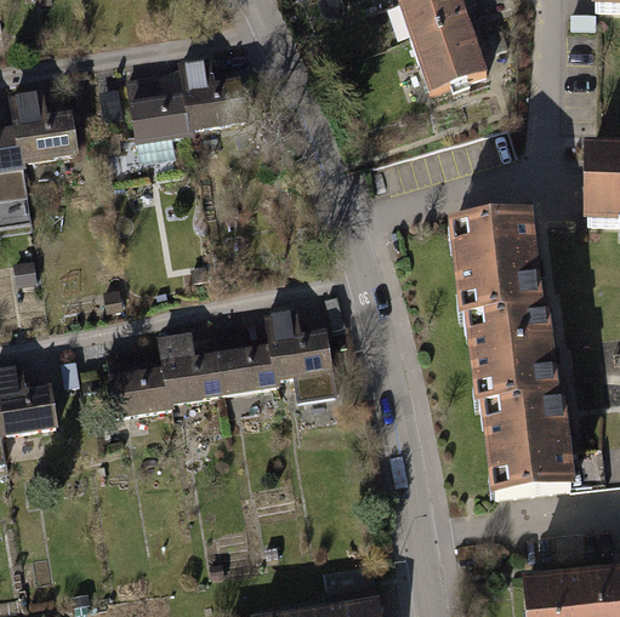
[(399,0),(396,1),(407,35),(468,15),(462,0),(399,0)]
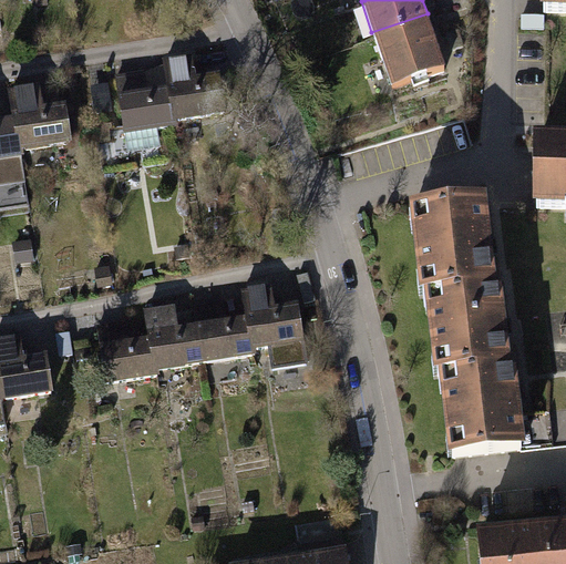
[(539,0),(539,10),(565,9),(565,0),(539,0)]
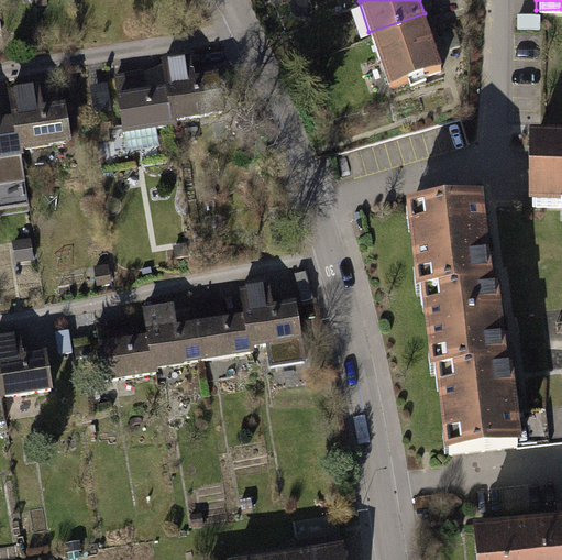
[(425,13),(368,32),(387,87),(443,68),(425,13)]
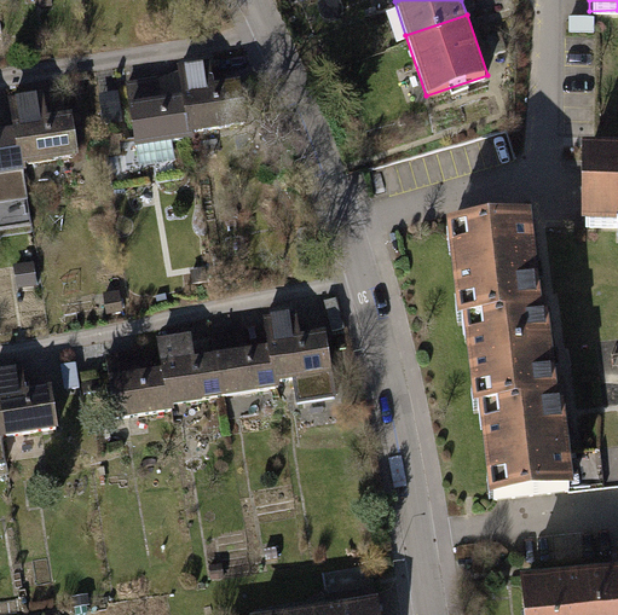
[(182,65),(184,94),(188,128),(246,122),(241,80),(213,82),(211,63),(182,65)]
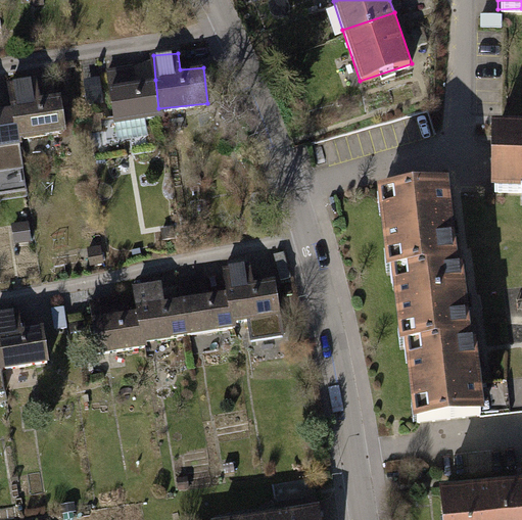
[(131,66),(105,68),(111,122),(115,122),(117,140),(148,137),(146,119),(159,116),(158,108),(155,80),(132,82),(131,66)]
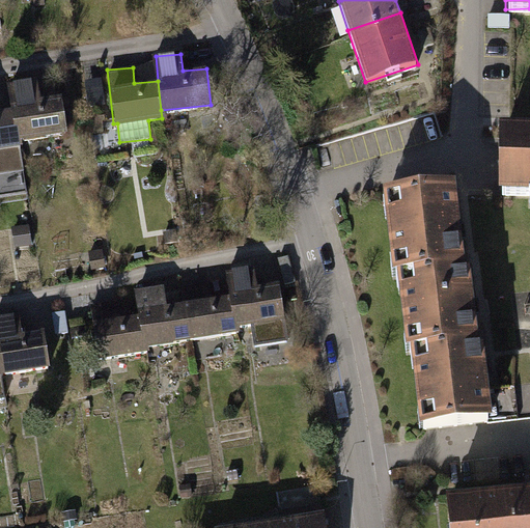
[(9,85),(12,108),(18,140),(64,133),(56,78),(9,85)]
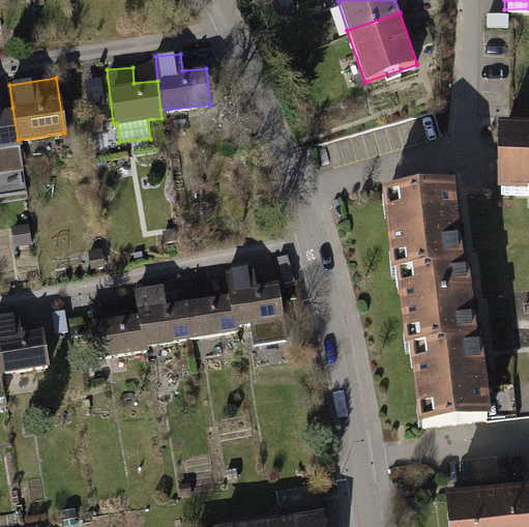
[(0,147),(19,144),(18,140),(12,108),(0,110),(0,147)]
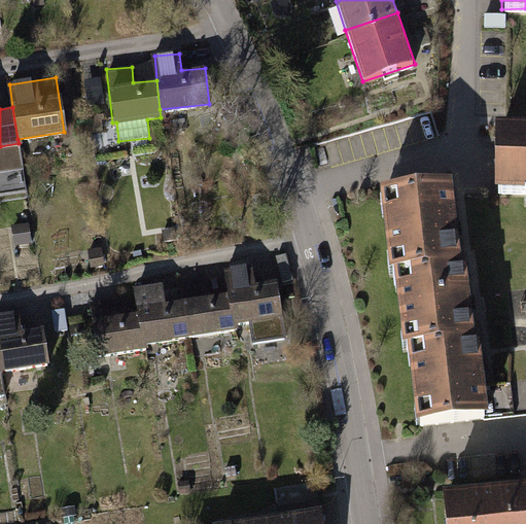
[(92,146),(106,145),(104,114),(89,115),(92,146)]
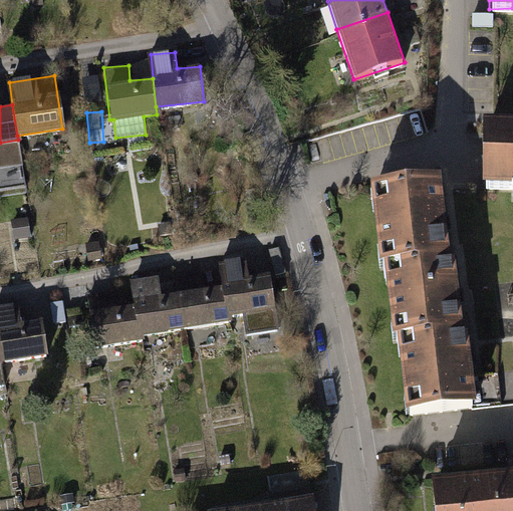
[(512,123),(481,123),(481,189),(512,189),(512,196),(512,123)]
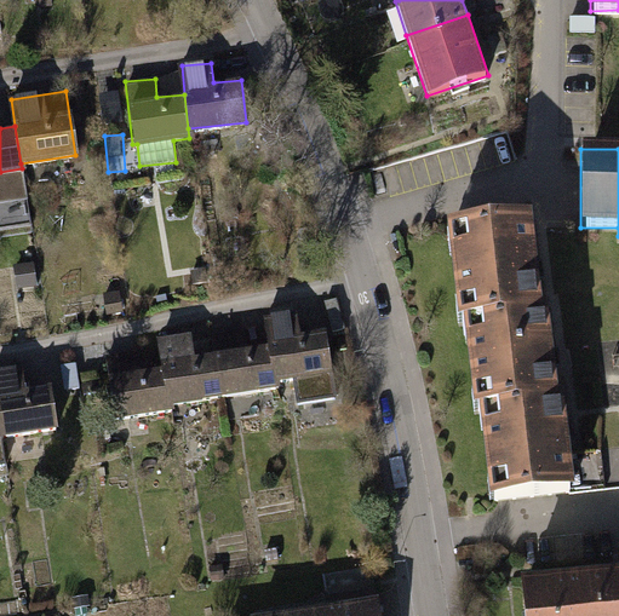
[(539,308),(528,216),(447,225),(458,318),(463,317),(539,308)]
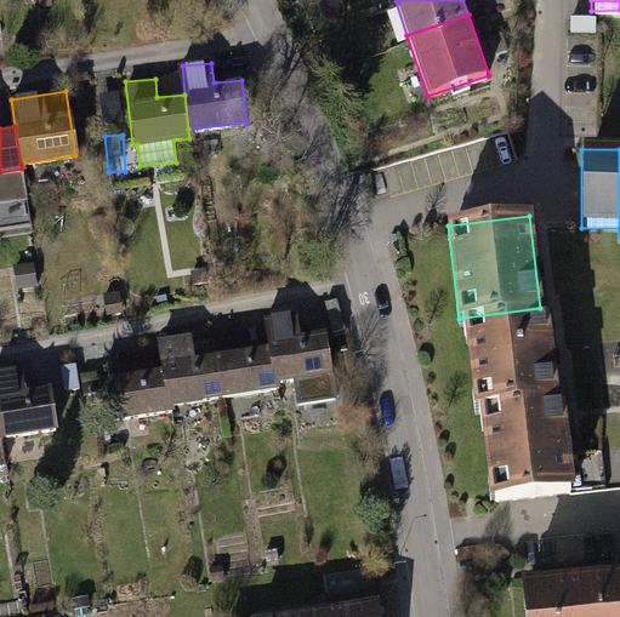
[(33,260),(12,263),(15,285),(35,281),(33,260)]
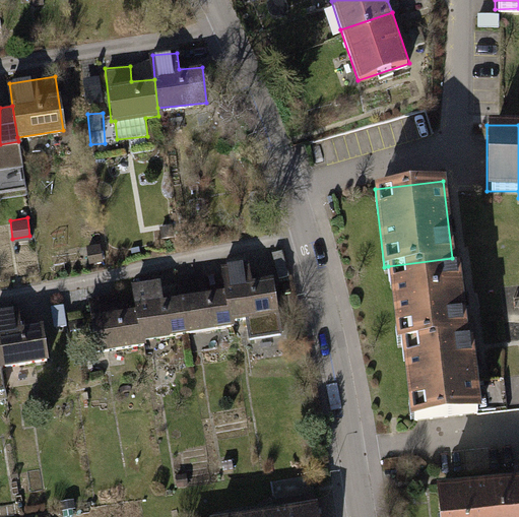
[(100,243),(86,245),(89,261),(103,259),(100,243)]
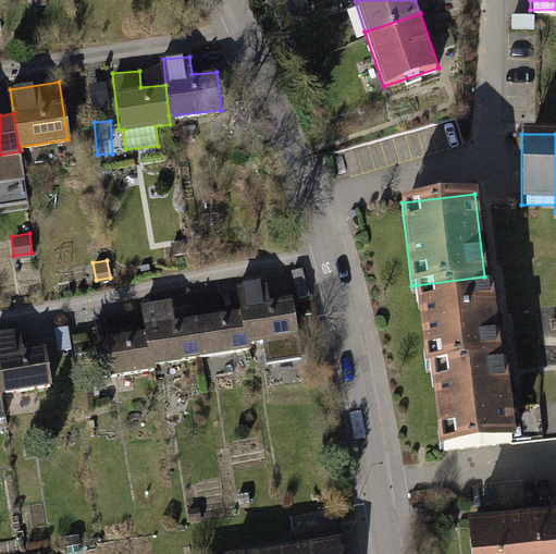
[(301,270),(293,272),(300,298),(309,296),(301,270)]
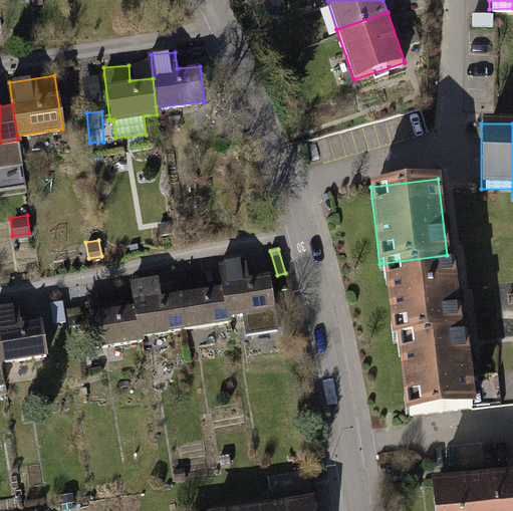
[(219,259),(224,288),(229,317),(275,309),(270,277),(249,280),(245,255),(219,259)]
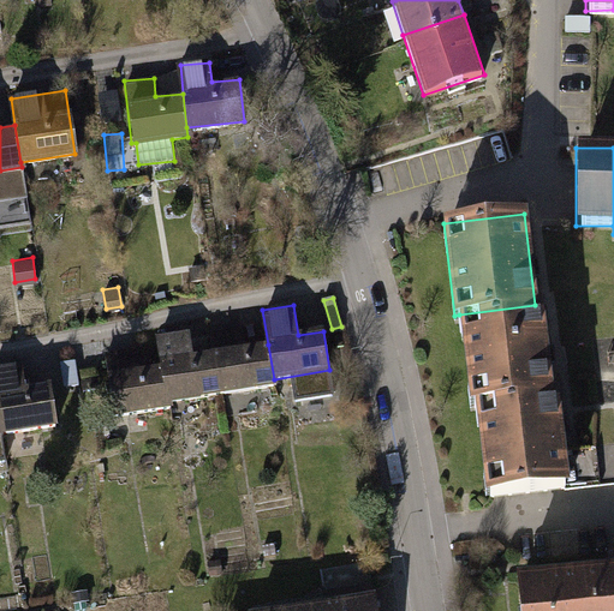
[(535,305),(459,315),(470,406),(474,406),(554,395),(543,305),(535,305)]
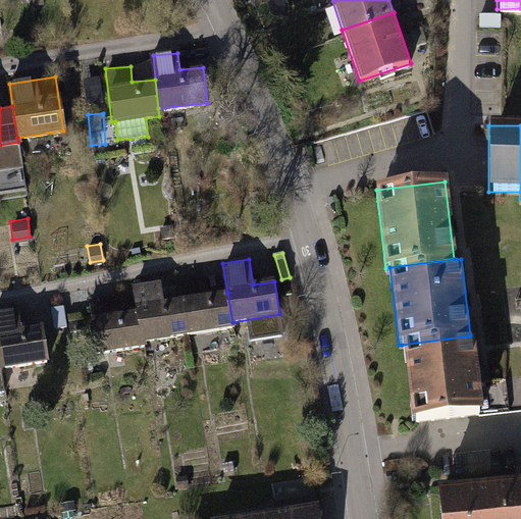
[(177,280),(180,300),(186,335),(233,328),(232,322),(227,293),(207,296),(204,276),(177,280)]
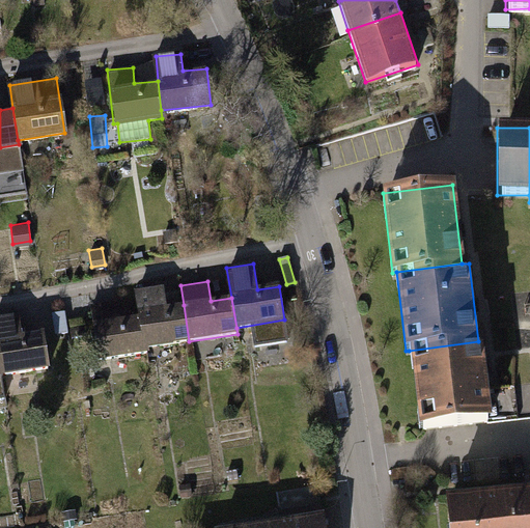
[(135,292),(138,315),(143,349),(189,341),(184,305),(164,308),(161,287),(135,292)]
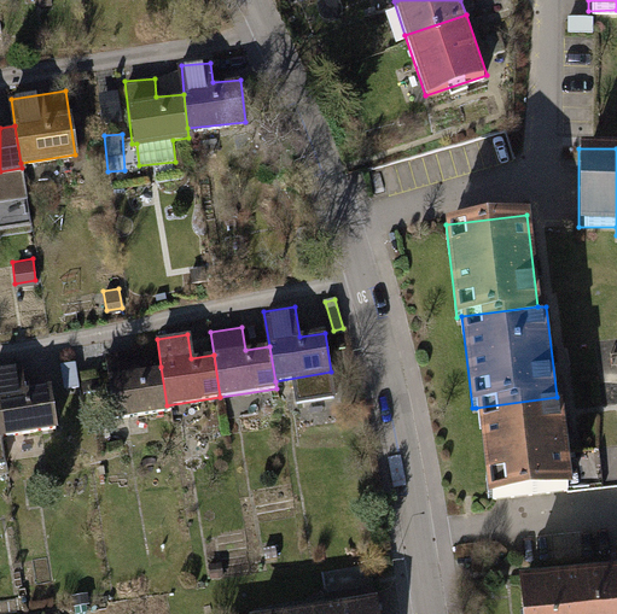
[(133,349),(105,352),(116,420),(168,411),(167,405),(161,367),(137,370),(133,349)]
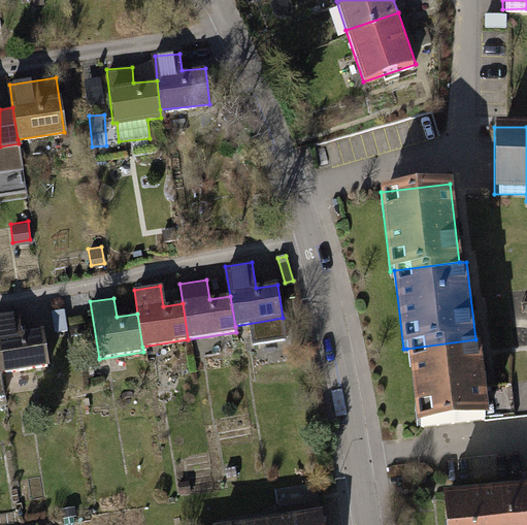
[(65,308),(52,310),(56,333),(68,331),(65,308)]
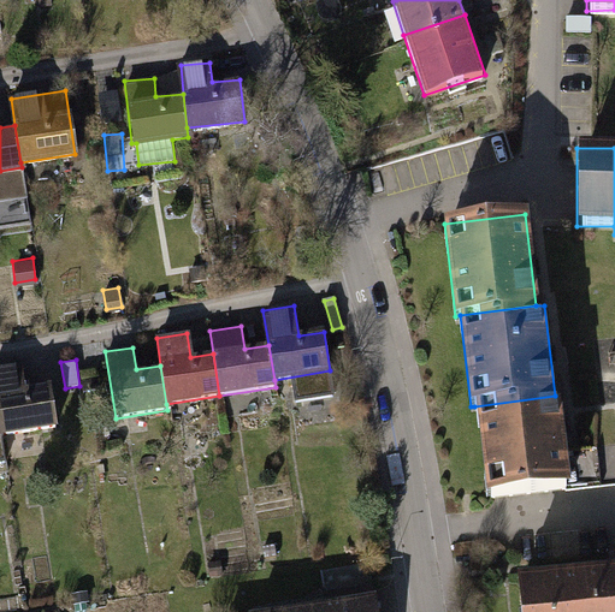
[(0,369),(0,411),(4,434),(59,426),(52,386),(28,390),(24,366),(0,369)]
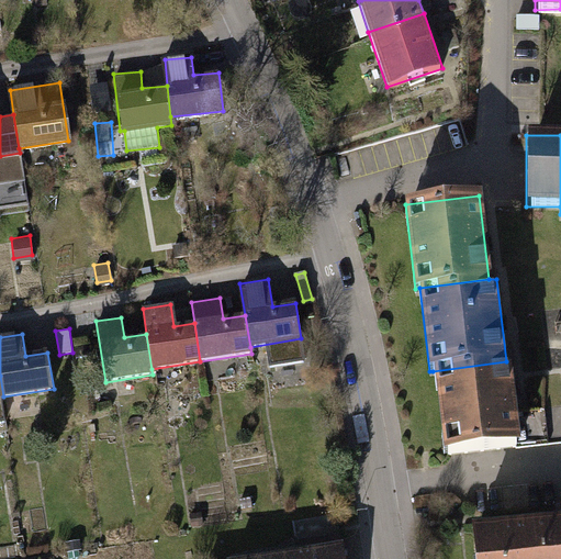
[(506,361),(433,371),(442,453),(523,443),(518,410),(513,361),(506,361)]
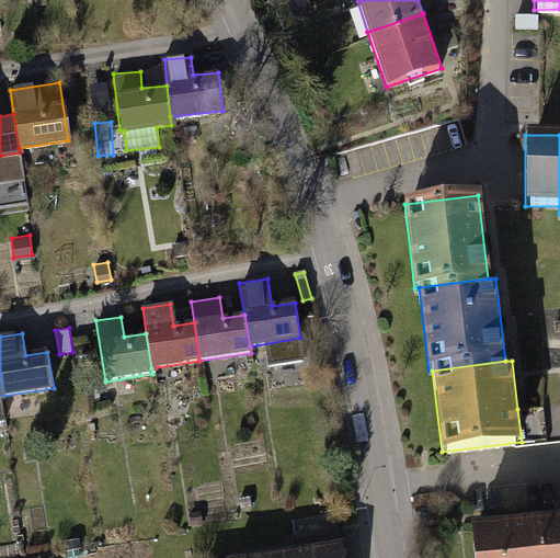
[(559,403),(527,408),(517,409),(522,442),(522,446),(532,446),(559,443),(559,403)]
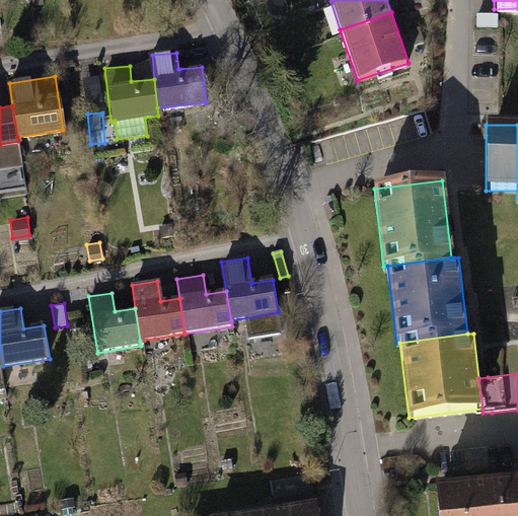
[(232,458),(222,460),(223,468),(233,467),(232,458)]
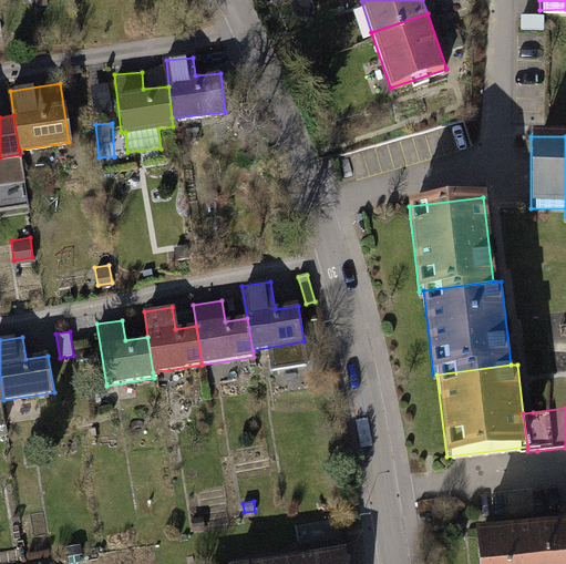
[(202,515),(191,516),(193,527),(204,525),(202,515)]
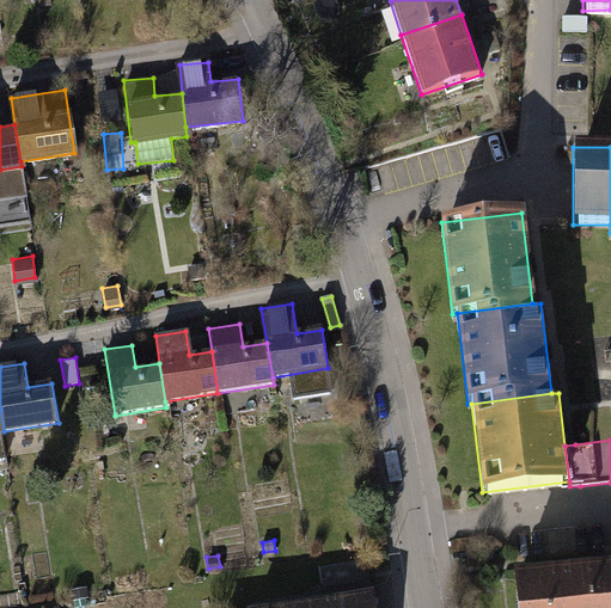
[(610,563),(600,564),(604,607),(610,607),(610,563)]
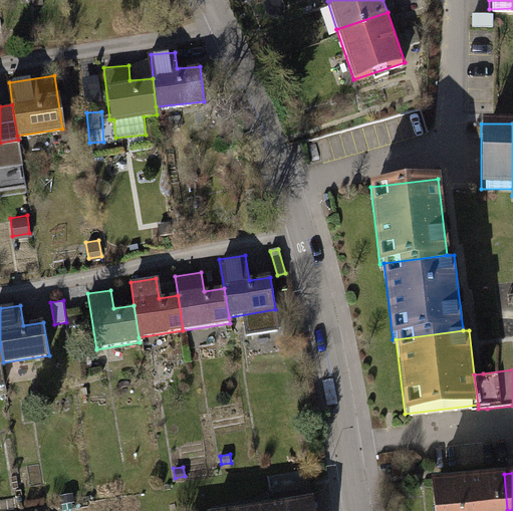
[(507,510),(504,474),(430,481),(432,510),(507,510)]
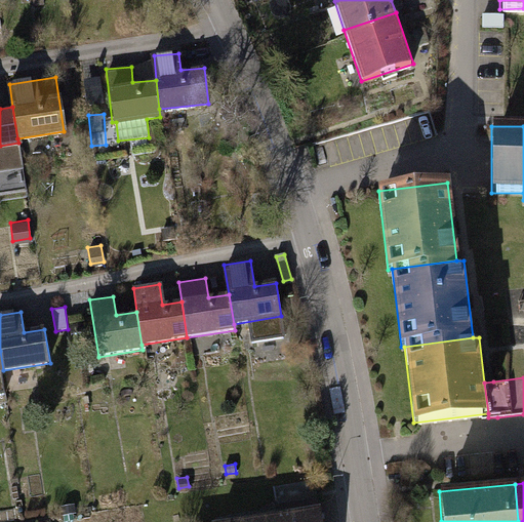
[(263,513),(264,521),(323,521),(320,504),(263,513)]
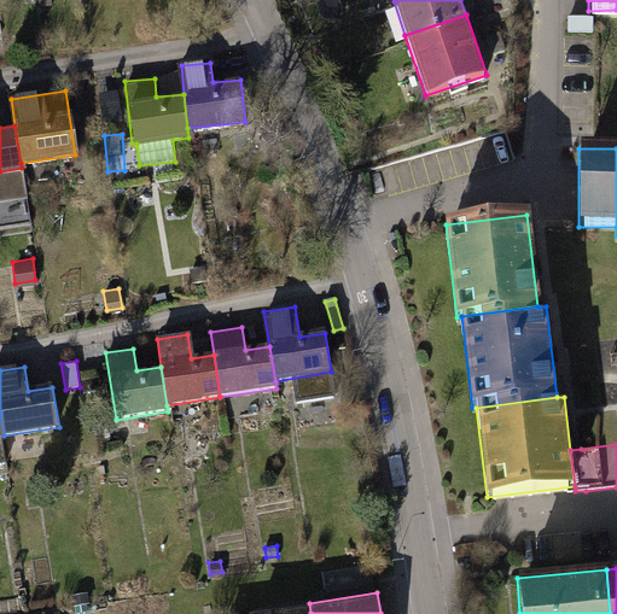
[(310,613),(309,603),(250,613),(249,613),(310,613)]
